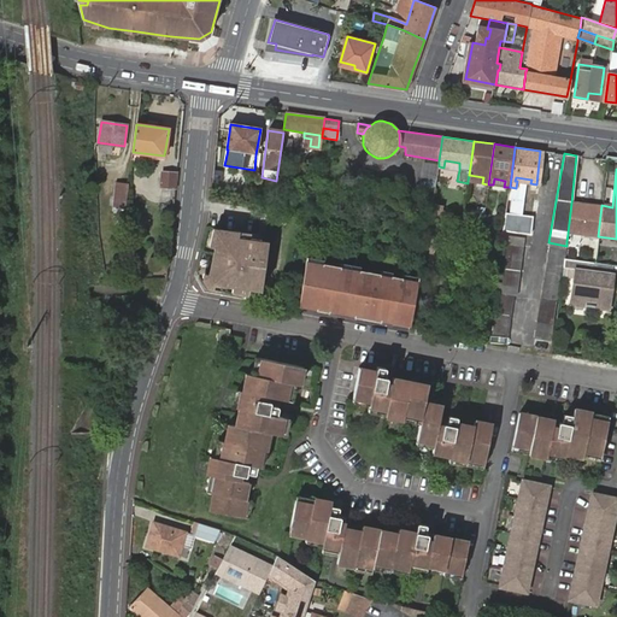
[(176,188),(178,174),(163,172),(162,187),(176,188)]
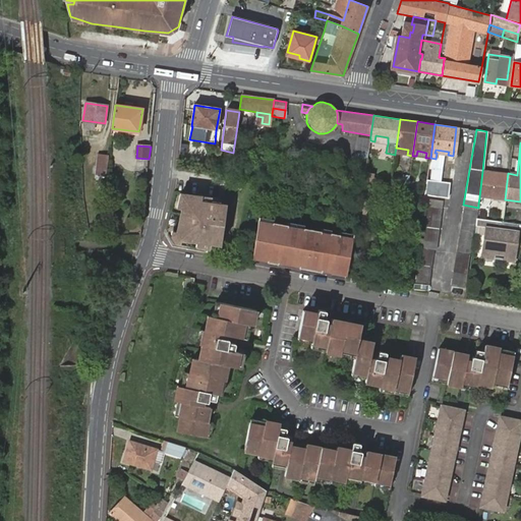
[(106,175),(108,156),(98,155),(95,173),(106,175)]
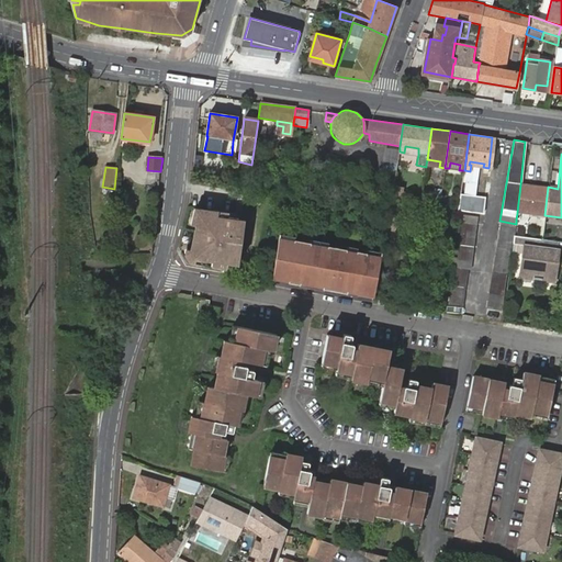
[(520,184),(517,212),(517,213),(544,215),(548,187),(520,184)]
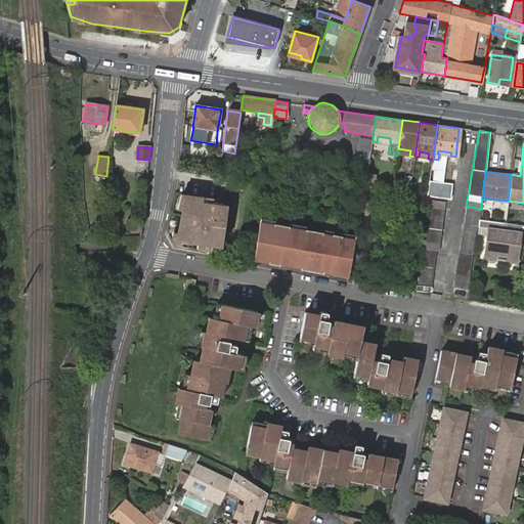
[(452,184),(430,180),(428,195),(449,199),(452,184)]
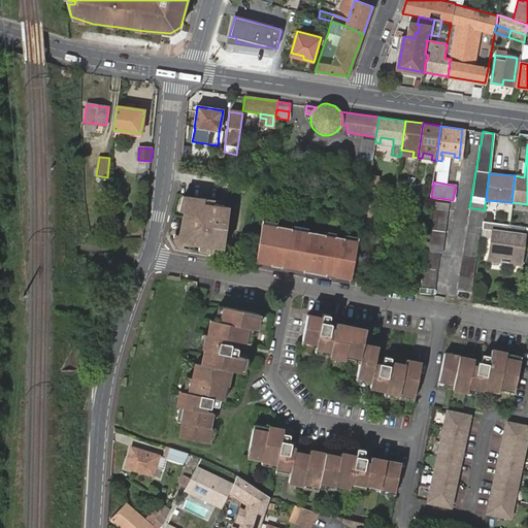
[(222,248),(228,207),(217,205),(218,200),(186,194),(182,216),(177,233),(183,240),(194,243),(206,245),(207,238),(212,239),(211,245),(222,248)]
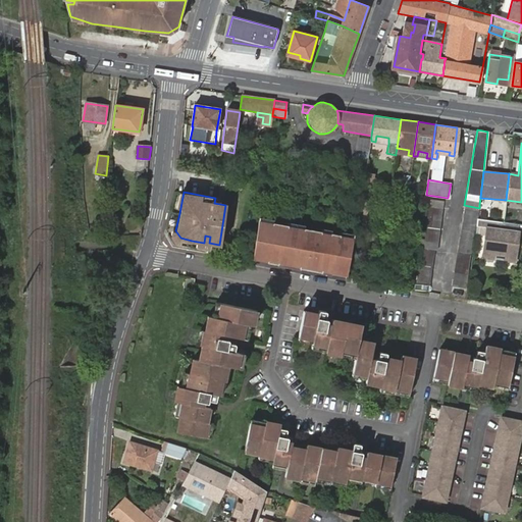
[(419,246),(415,277),(427,279),(431,247),(435,248),(442,201),(429,199),(423,246),(419,246)]
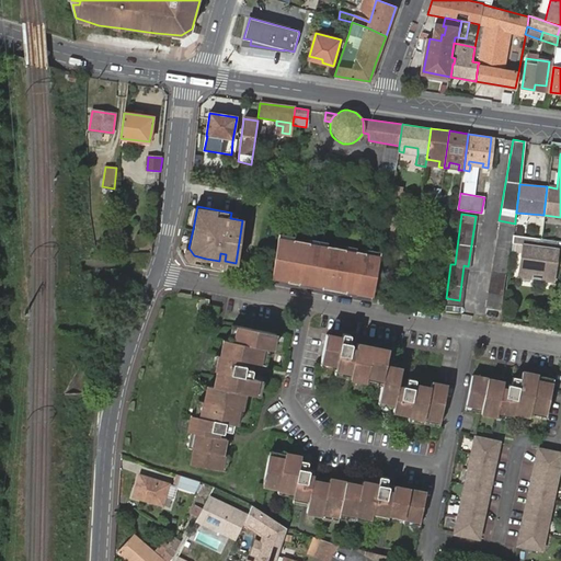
[(484,308),(503,310),(513,237),(515,224),(499,220),(484,308)]
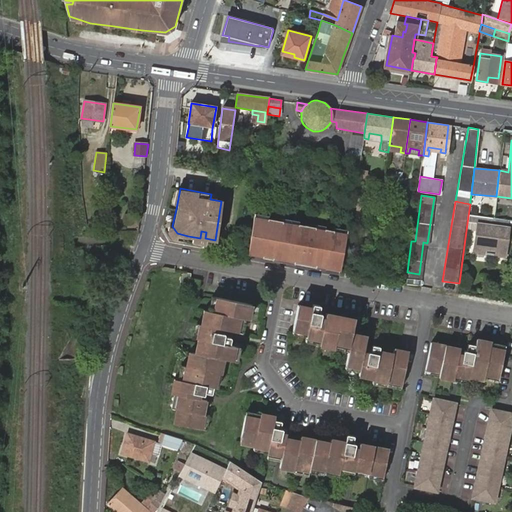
[(266,220),(252,218),(247,253),(261,255),(261,259),(341,272),(348,233),(266,220)]
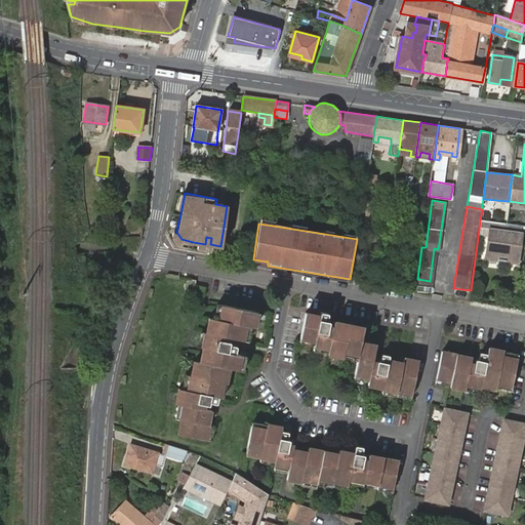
[(521,238),(490,233),(486,264),(517,267),(521,238)]
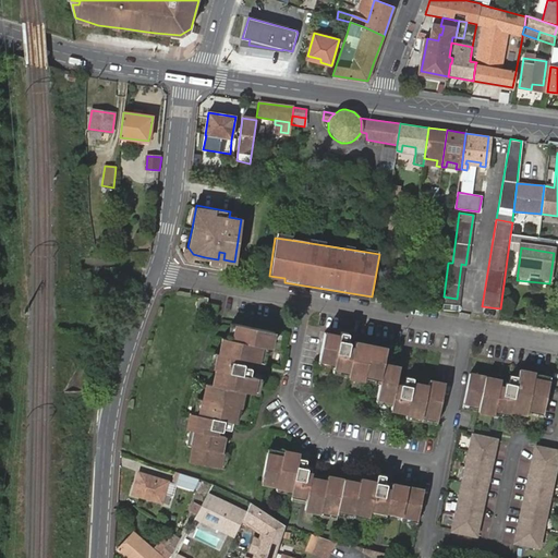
[(197,312),(217,315),(218,306),(207,304),(208,300),(197,298),(195,307),(197,307),(197,312)]
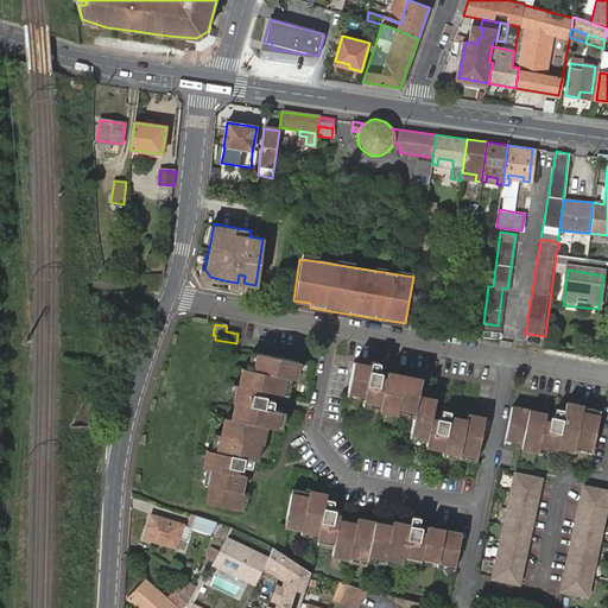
[(233,391),(230,401),(272,410),(273,403),(265,400),(266,398),(263,397),(264,392),(264,391),(283,396),(286,379),(290,379),(295,380),(298,362),(255,353),(252,372),(247,371),(242,369),(239,386),(254,390),(254,391),(253,396),(233,391)]
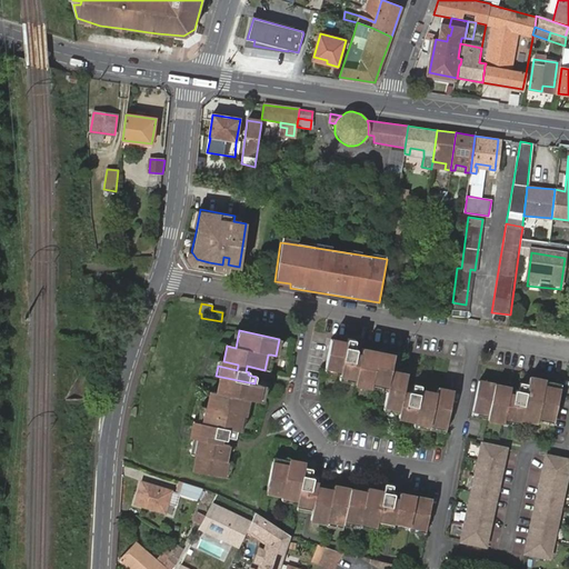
[(358,365),(355,383),(355,385),(371,388),(372,383),(388,387),(388,391),(385,406),(399,409),(401,403),(406,405),(403,419),(412,421),(429,425),(446,428),(453,392),(438,389),(437,395),(421,391),(422,387),(415,386),(413,385),(412,393),(409,392),(408,395),(403,393),(407,375),(391,371),(393,356),(361,349),(360,357),(356,356),(357,350),(353,349),(356,341),(348,340),(347,343),(331,341),(326,366),(341,369),(340,373),(339,380),(350,382),(353,363),(358,365)]
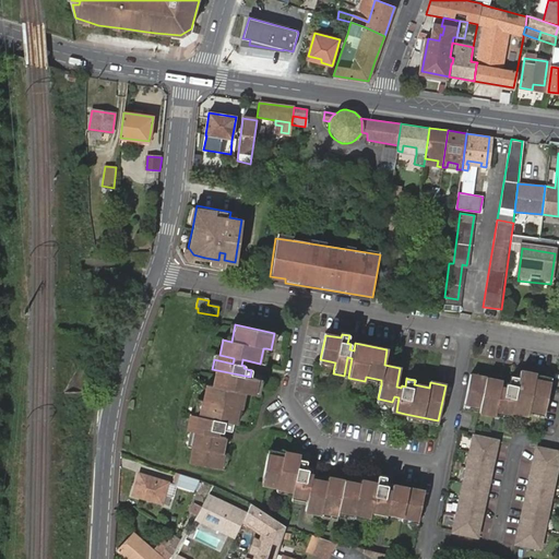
[(212,369),(209,384),(244,392),(258,395),(261,379),(250,377),(212,369)]
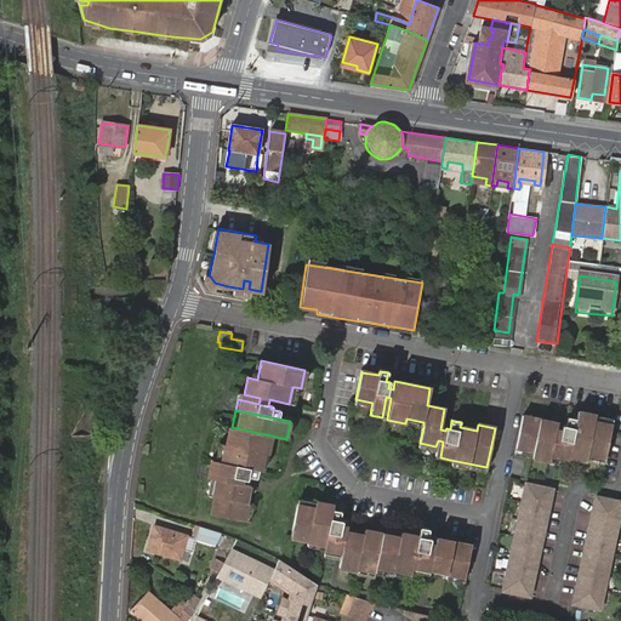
[(577,411),(576,420),(593,423),(594,417),(594,415),(577,411)]
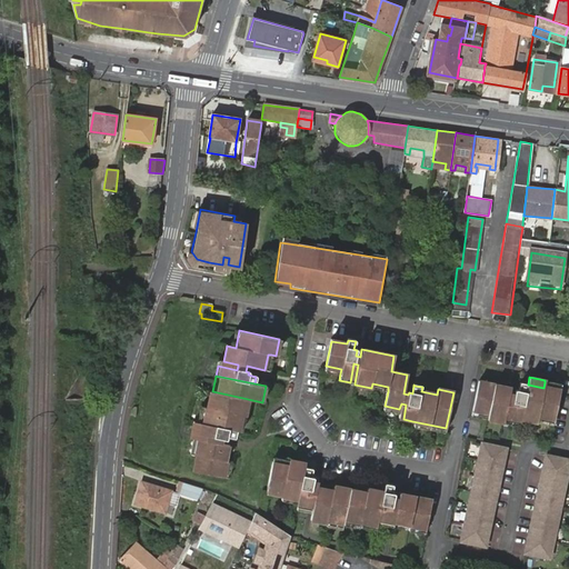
[(478,381),(472,411),(489,415),(488,419),(487,420),(505,425),(505,422),(509,401),(512,402),(515,402),(510,423),(520,426),(520,425),(521,421),(537,423),(538,422),(538,418),(555,420),(559,390),(543,388),(528,385),(520,382),(518,390),(515,390),(515,393),(510,392),(511,388),(478,381)]
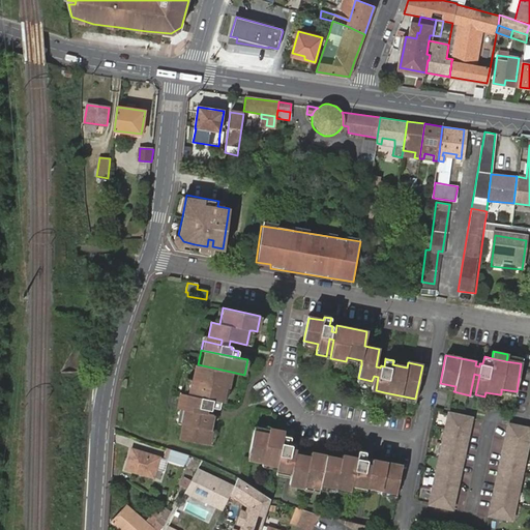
[(193,364),(189,379),(189,380),(186,394),(180,393),(177,408),(183,409),(180,423),(177,440),(208,446),(211,430),(214,415),(206,414),(207,409),(211,410),(212,408),(219,409),(221,403),(224,387),(228,388),(231,373),(231,372),(198,364),(193,364)]
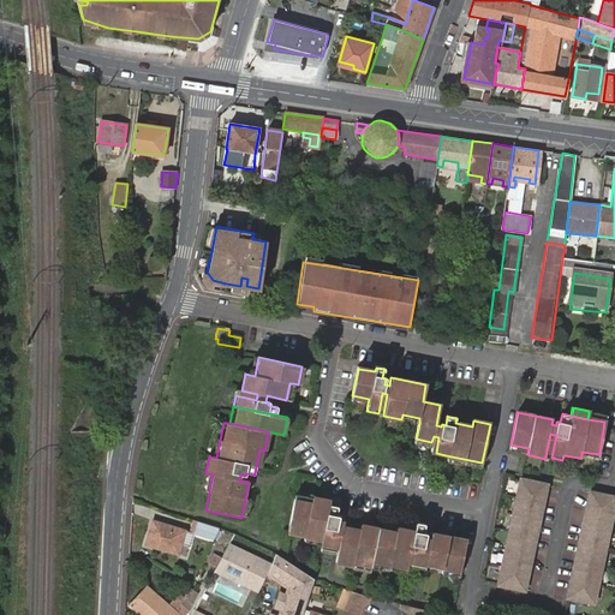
[(545,457),(551,458),(556,435),(554,435),(550,434),(545,457)]
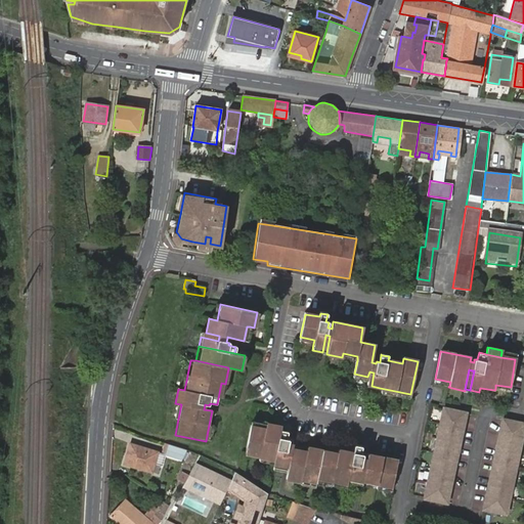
[(187,376),(187,375),(182,374),(178,389),(184,390),(187,376)]
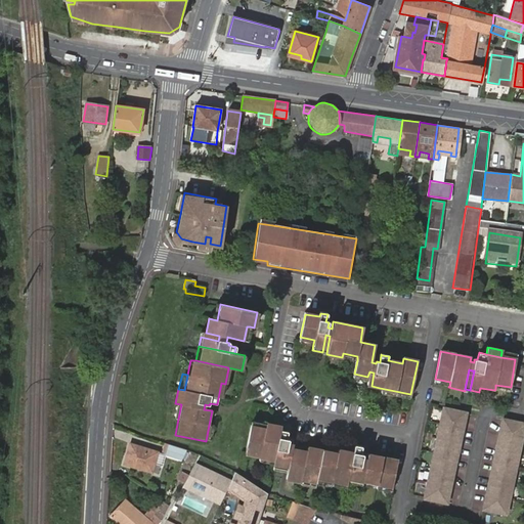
[(172,418),(178,419),(181,404),(175,403),(172,418)]
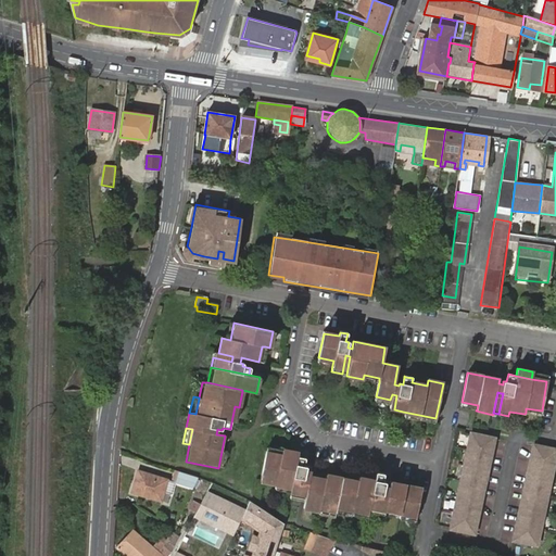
[(475,531),(491,438),(467,433),(450,527),(475,531)]
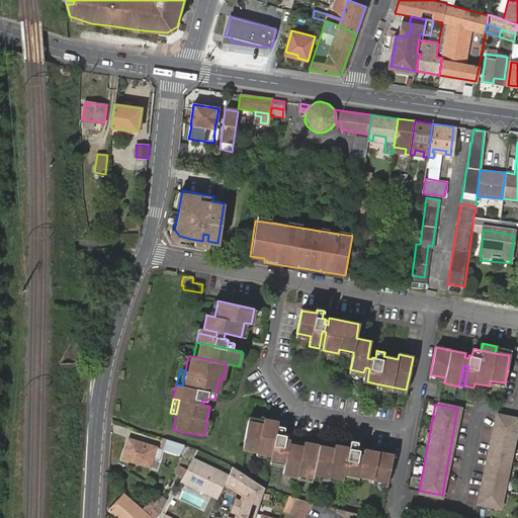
[(500,504),(515,419),(495,415),(479,500),(500,504)]
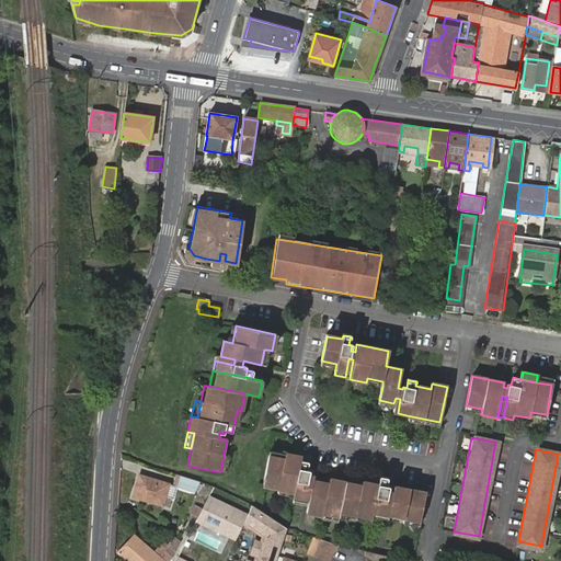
[(404,518),(420,522),(425,493),(393,487),(392,492),(388,491),(389,488),(386,487),(388,479),(379,477),(378,484),(362,482),(362,485),(330,480),(329,484),(312,481),(313,477),(310,476),(311,471),(306,470),(308,464),(301,462),(301,461),(301,458),(285,455),(284,459),(270,456),(270,457),(262,487),(277,490),(278,490),(295,493),(294,499),(293,504),(304,506),(307,490),(310,491),(308,507),(306,518),(321,522),(322,517),(338,521),(338,516),(354,519),(371,523),(371,526),(381,527),(385,510),(389,510),(389,515),(404,518)]
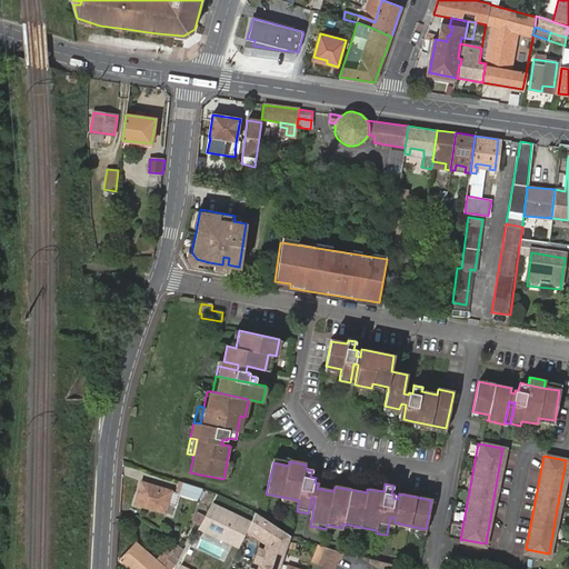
[(141,482),(136,505),(165,512),(171,491),(141,482)]
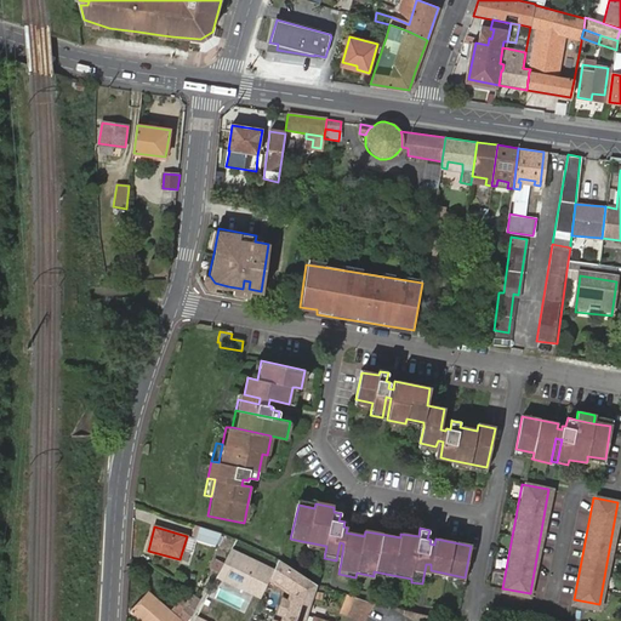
[(216,546),(221,534),(199,527),(194,540),(216,546)]
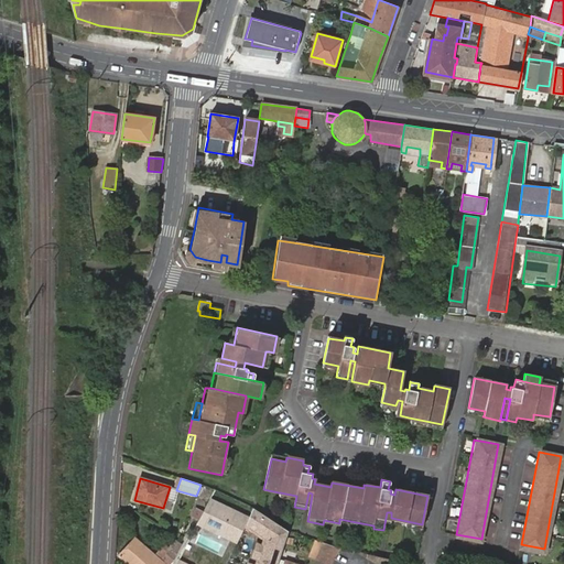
[(289,531),(253,509),(249,519),(210,500),(197,523),(237,543),(246,524),(268,538),(261,560),(264,561),(262,563),(278,563),(280,559),(289,531)]
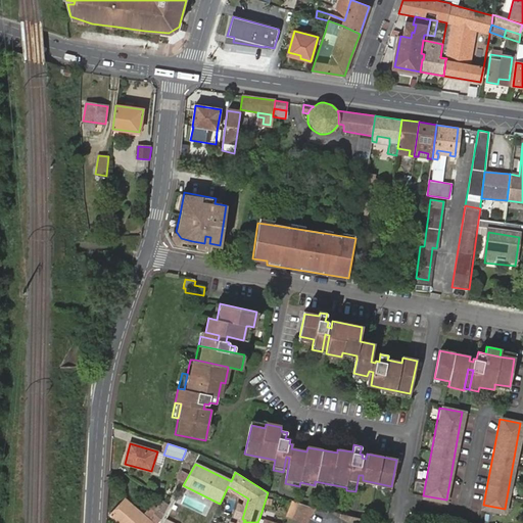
[(314,488),(329,490),(329,487),(330,484),(315,481),(315,485),(314,488)]
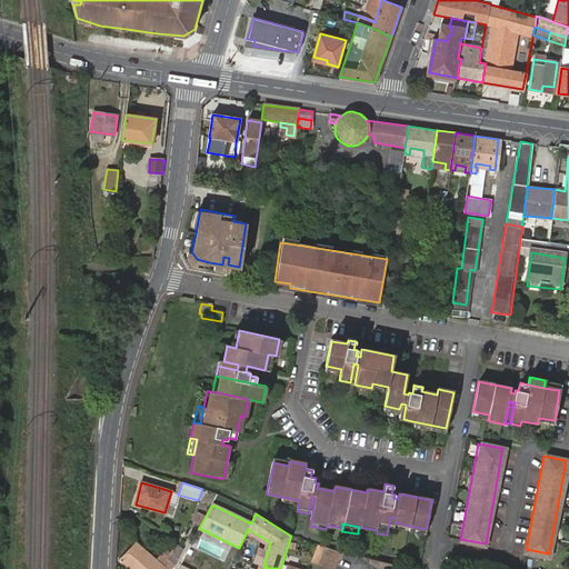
[(341,531),(342,528),(327,525),(326,529),(325,531),(341,535),(341,531)]
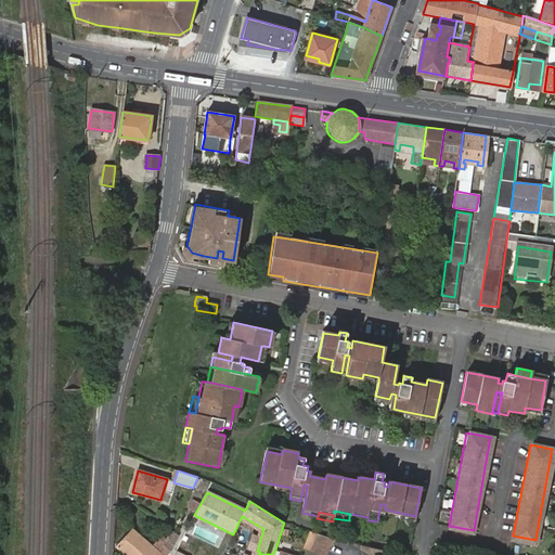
[(366,524),(368,520),(368,517),(350,514),(349,517),(349,520),(366,524)]
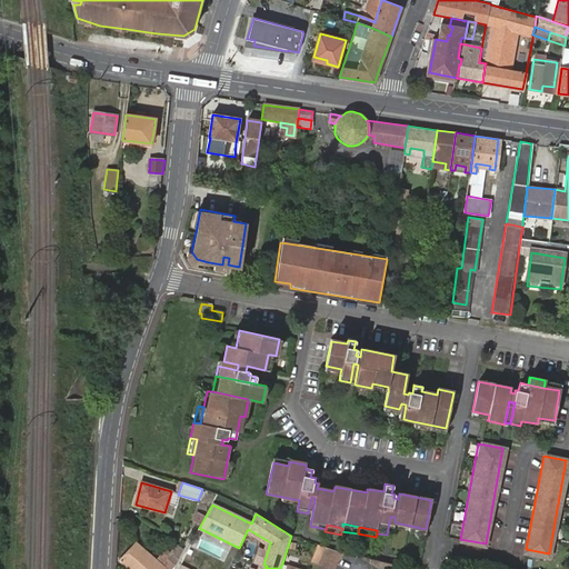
[(121,561),(129,568),(170,568),(175,565),(168,558),(170,553),(166,549),(156,560),(136,543),(121,561)]
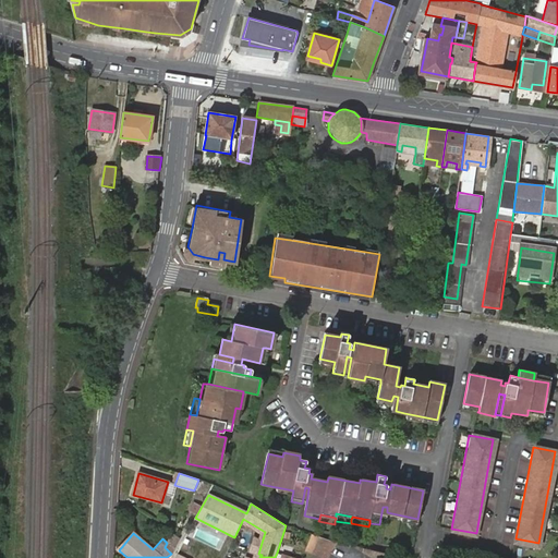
[(328,557),(336,543),(320,537),(317,555),(328,557)]
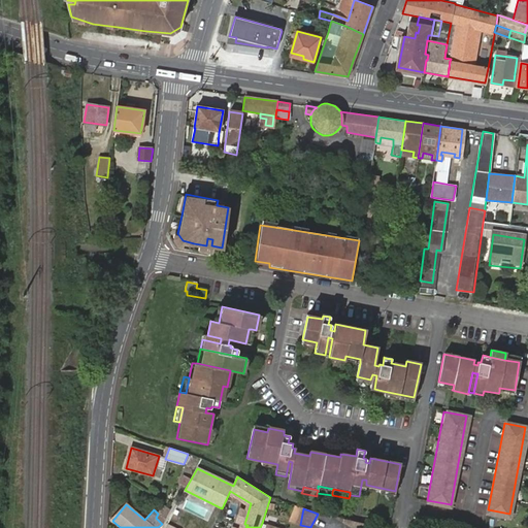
[(362,527),(364,523),(342,519),(341,524),(362,527)]
